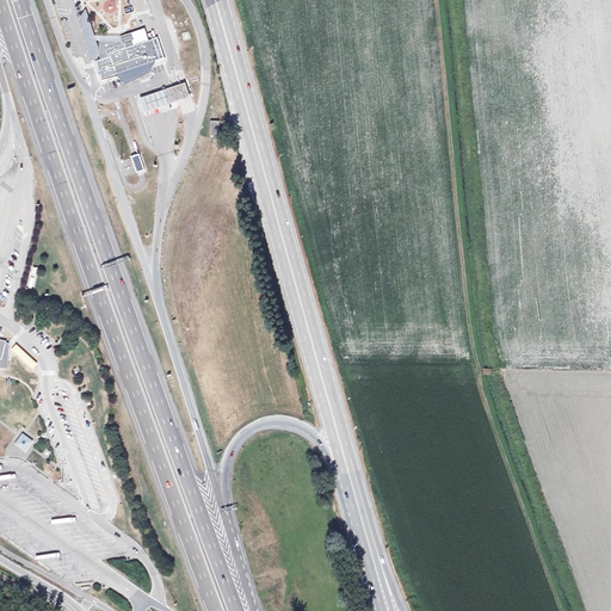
[(86,10),(81,17),(88,51),(94,61),(98,60),(98,48),(96,41),(94,36),(86,10)]
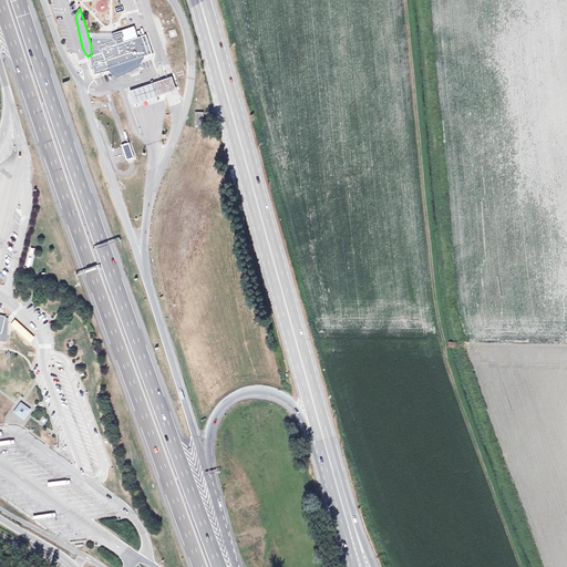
[(142,58),(144,58),(153,54),(146,35),(145,35),(143,37),(138,38),(134,27),(112,34),(114,41),(111,42),(111,40),(105,41),(104,39),(92,38),(92,52),(93,55),(89,57),(95,74),(109,70),(113,69),(113,68),(142,58)]
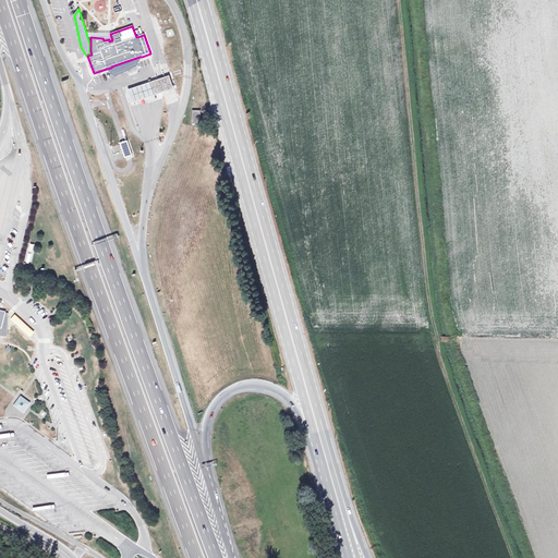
[(167,38),(174,36),(172,28),(165,31),(167,38)]
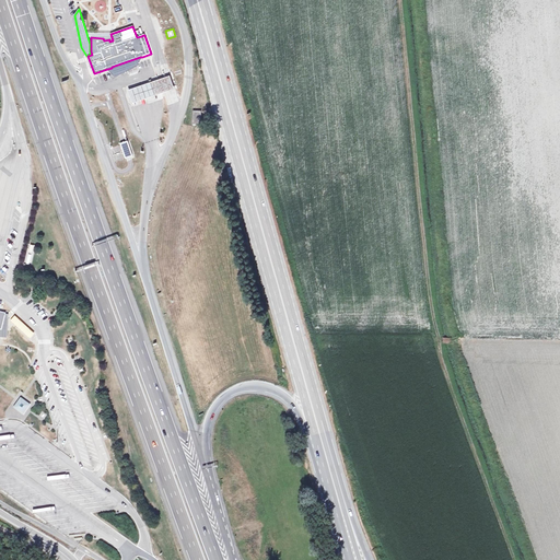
[(112,68),(107,69),(108,70),(116,79),(138,67),(142,57),(140,57),(112,67),(112,68)]
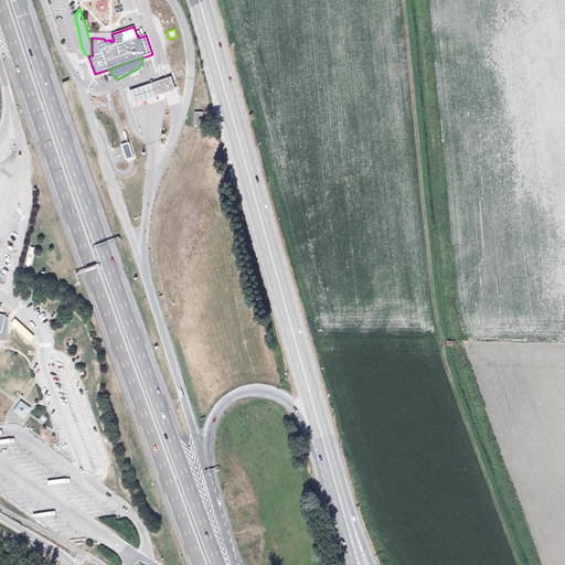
[(170,91),(174,89),(170,76),(166,77),(142,85),(128,91),(132,104),(147,98),(170,91)]
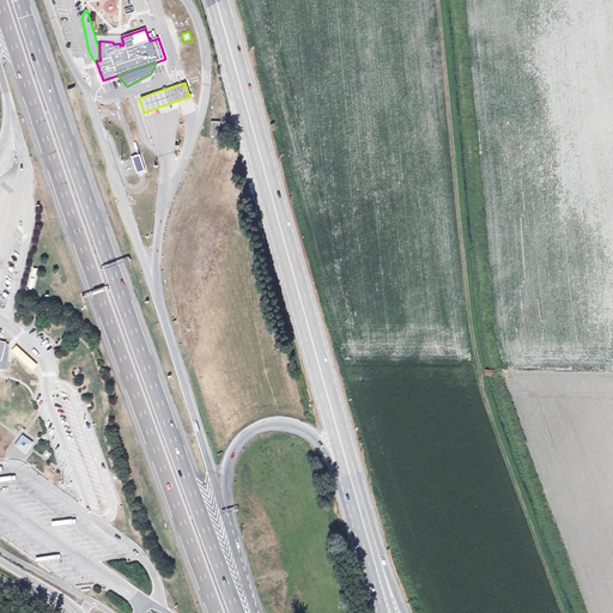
[(135,156),(132,158),(138,174),(141,173),(145,171),(140,155),(135,156)]
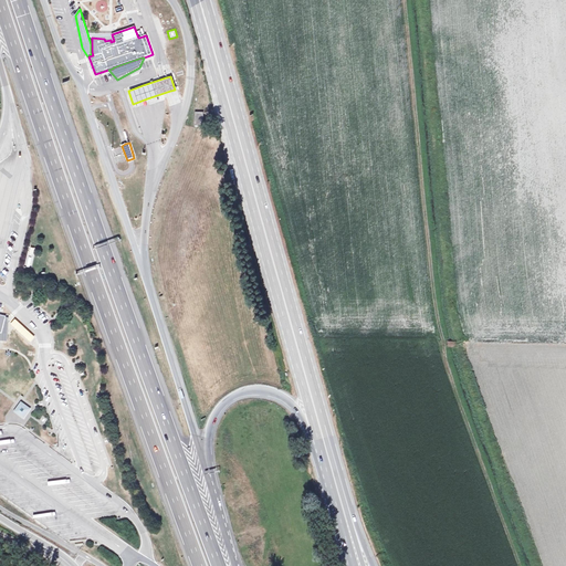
[(16,320),(11,324),(30,343),(34,337),(16,320)]
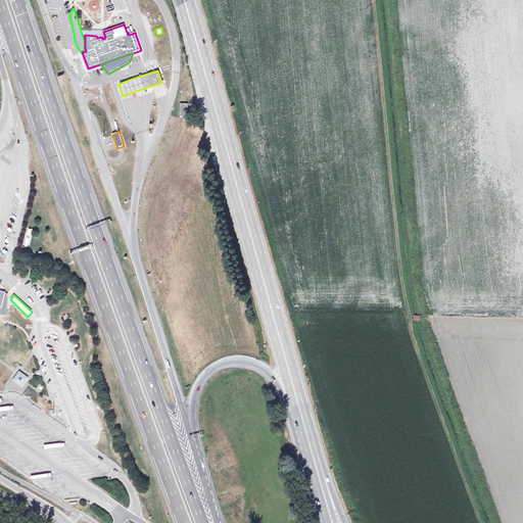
[(29,378),(19,372),(13,381),(22,387),(29,378)]
